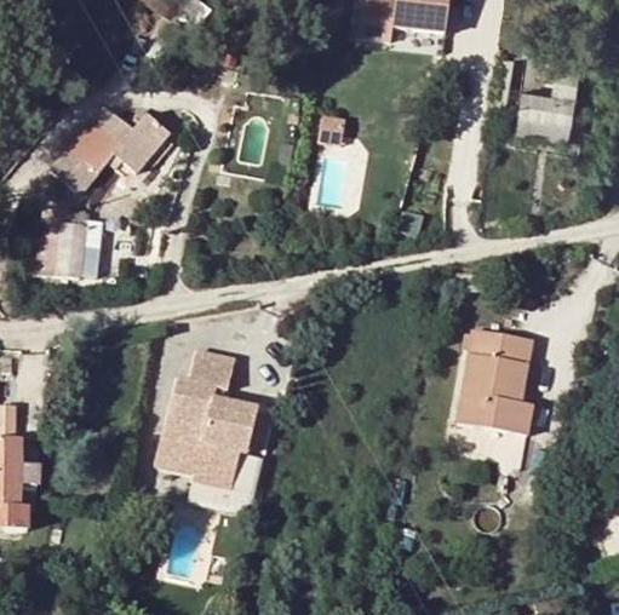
[(394,23),(443,32),(447,0),(357,0),(353,33),(390,39),(394,23)]
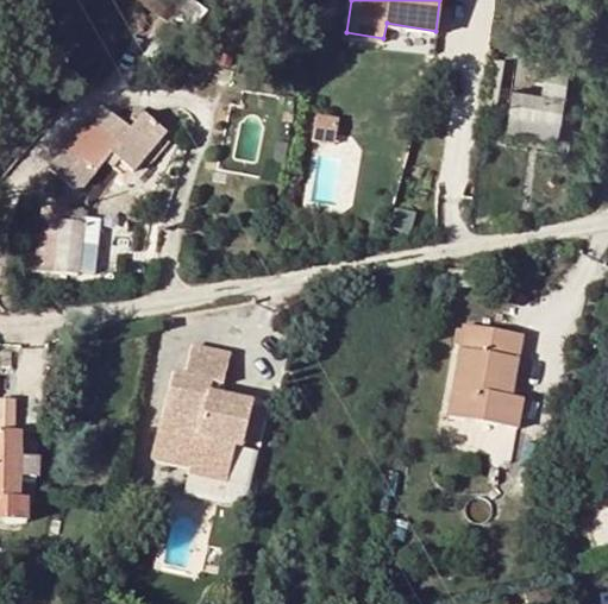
[(505,57),(490,56),(486,102),(496,104),(505,57)]
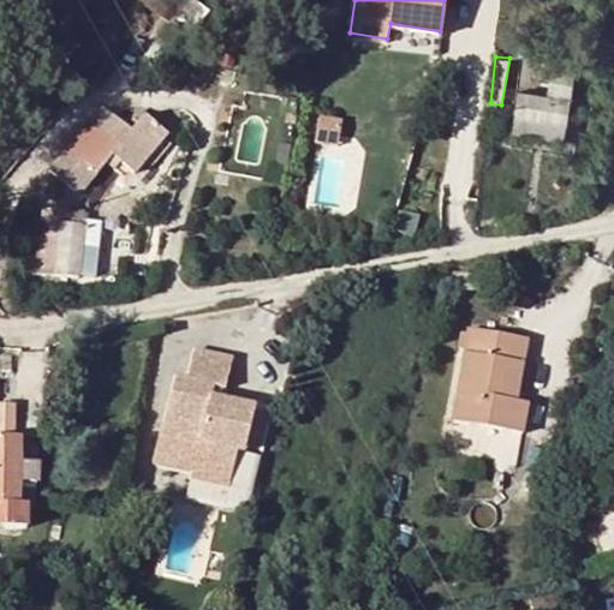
[(519,89),(517,111),(568,118),(577,66),(554,64),(549,93),(519,89)]
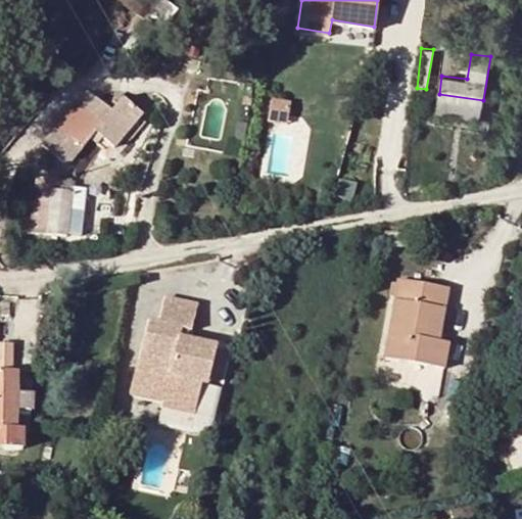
[(98,128),(101,131),(131,102),(122,95),(117,100),(112,95),(105,103),(87,87),(41,140),(61,156),(74,155),(91,135),(98,128)]
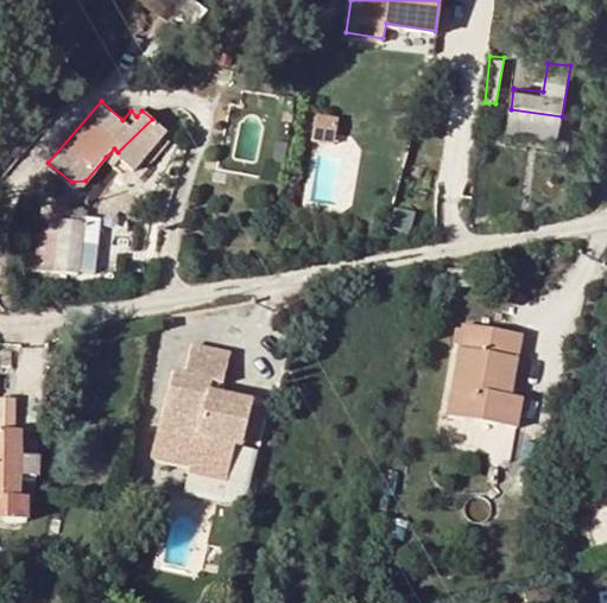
[(562,116),(511,109),(509,127),(560,135),(562,116)]
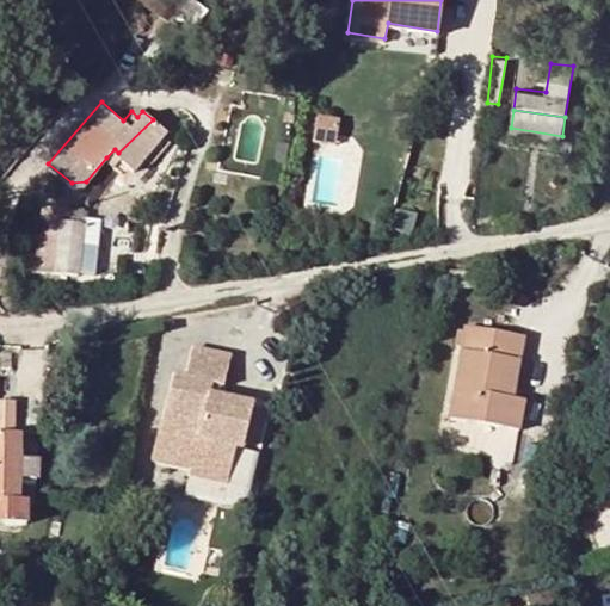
[(153,119),(118,153),(121,154),(134,165),(165,129),(153,119)]
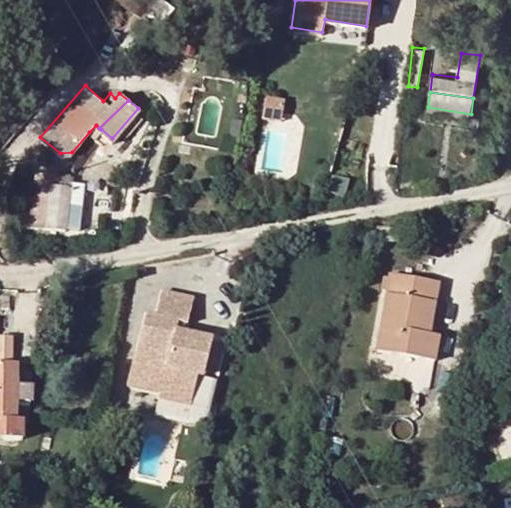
[(89,132),(92,135),(99,128),(96,125),(89,132)]
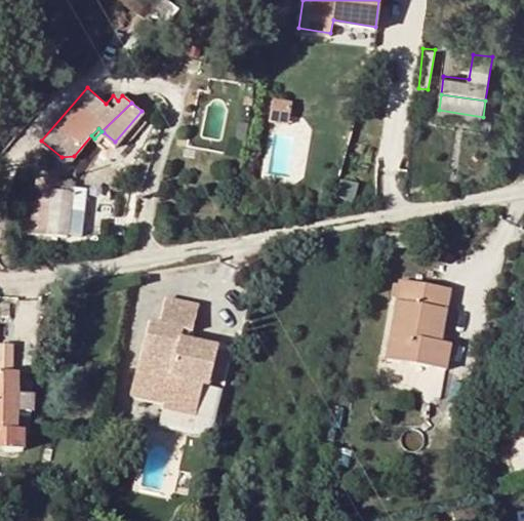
[(102,131),(94,138),(96,141),(104,132),(102,131)]
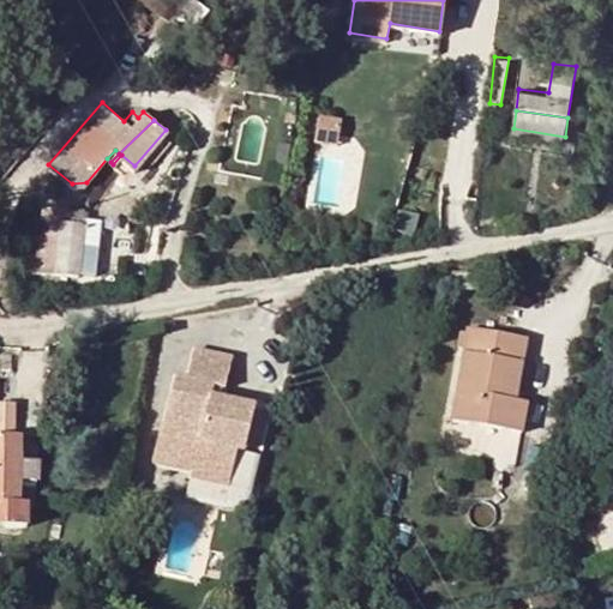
[(78,272),(79,269),(83,219),(68,218),(70,205),(66,204),(44,203),(41,229),(38,269),(78,272)]
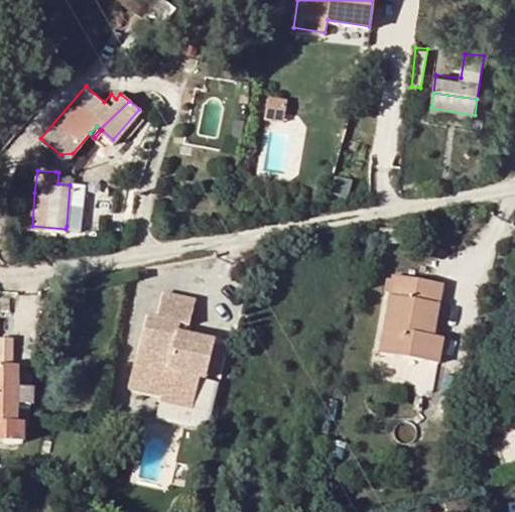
[(70,184),(67,226),(80,228),(85,183),(71,180),(70,184)]
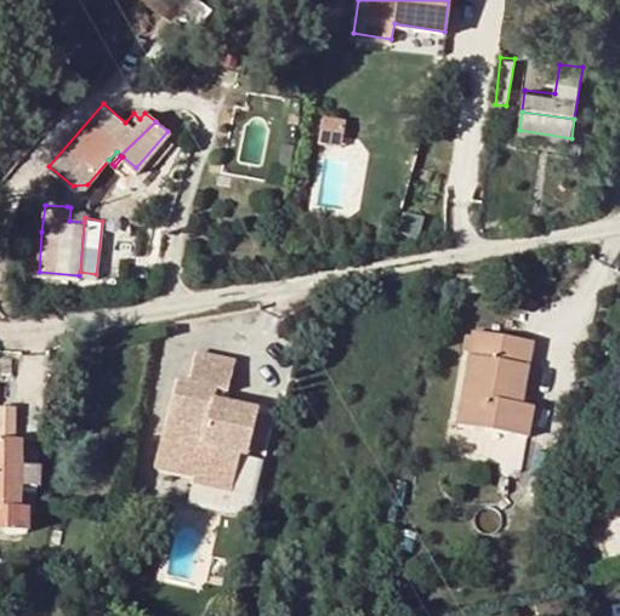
[(189,378),(176,376),(155,463),(192,472),(191,477),(232,488),(240,452),(248,455),(259,408),(214,397),(216,386),(227,387),(235,359),(197,351),(189,378)]
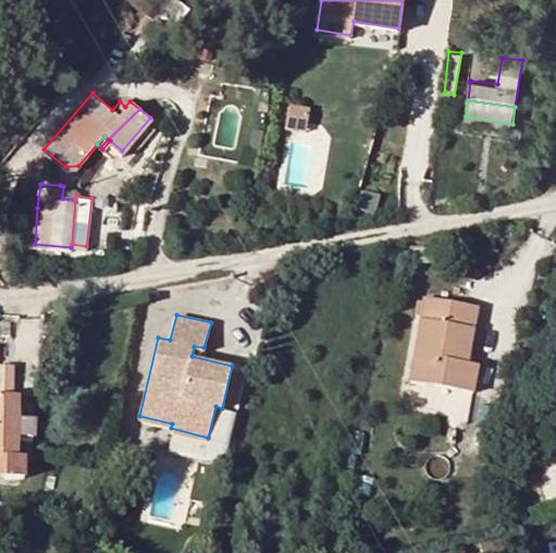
[(14,319),(0,318),(0,330),(14,331),(14,319)]
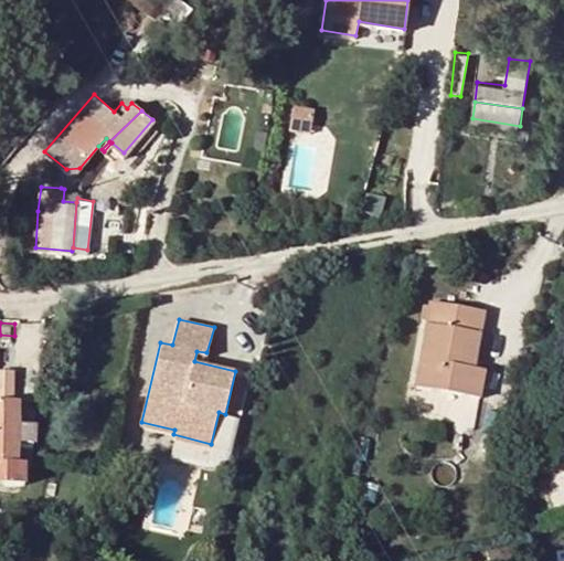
[(16,345),(0,345),(0,399),(16,399),(16,395),(16,345)]
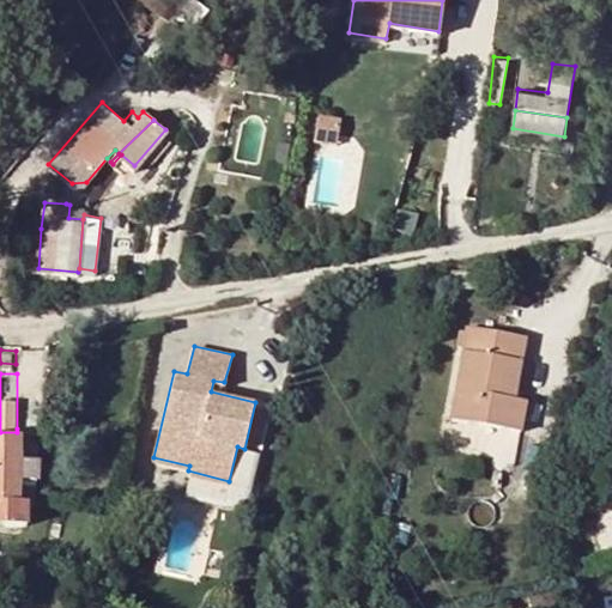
[(47,389),(29,389),(28,415),(46,417),(47,389)]
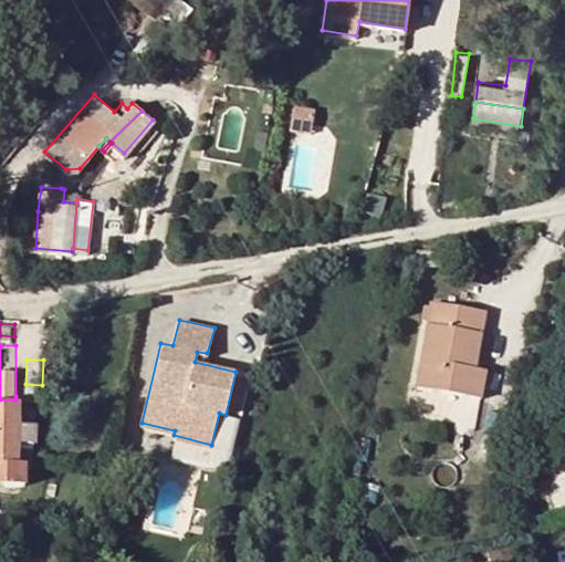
[(510,450),(522,385),(497,380),(458,373),(453,392),(464,394),(463,403),(453,459),(505,469),(506,465),(513,466),(515,451),(510,450)]
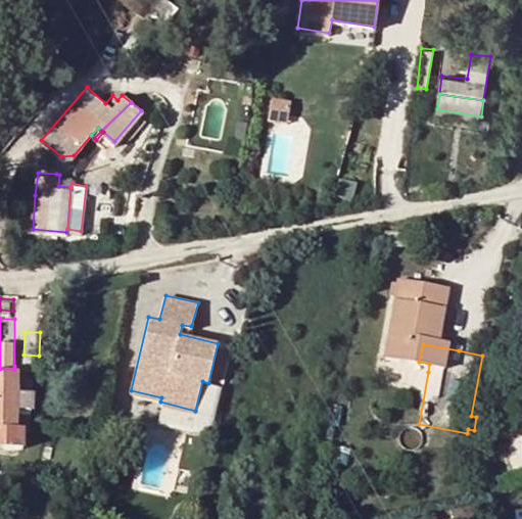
[(429,364),(419,362),(417,370),(428,372),(429,364)]
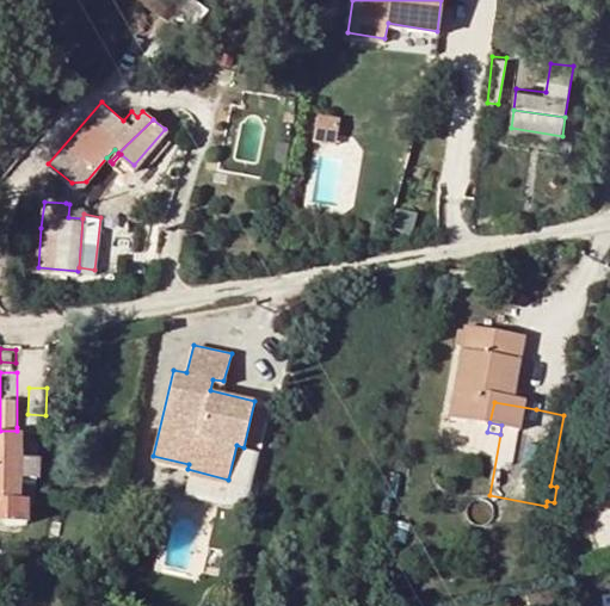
[(0,519),(28,519),(29,498),(20,498),(20,476),(37,477),(38,441),(29,441),(29,457),(20,456),(20,432),(17,431),(0,431),(0,519)]
